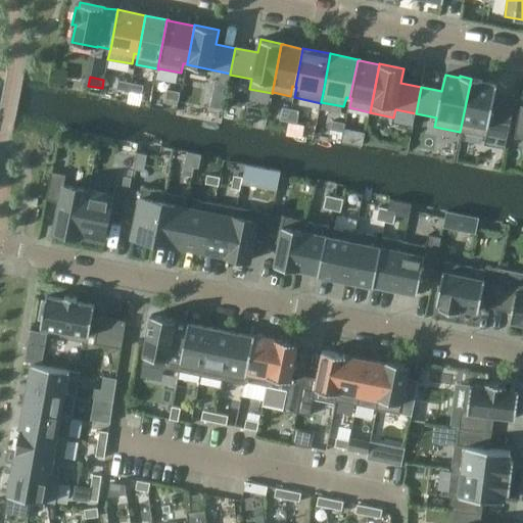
[(483,81),(471,79),(460,132),(486,137),(488,128),(509,132),(514,106),(493,102),(497,85),(482,82),(483,81)]
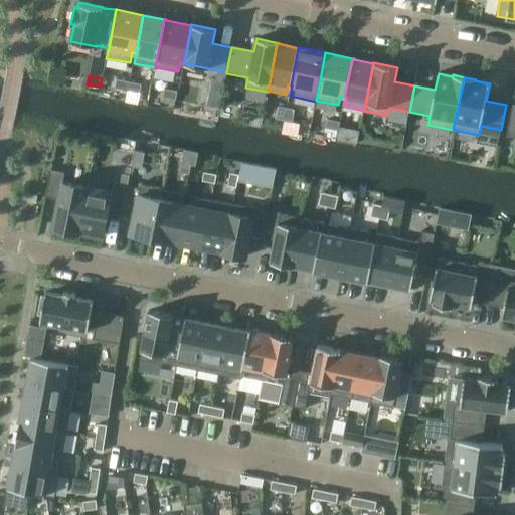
[(115,88),(128,91),(130,81),(117,79),(115,88)]
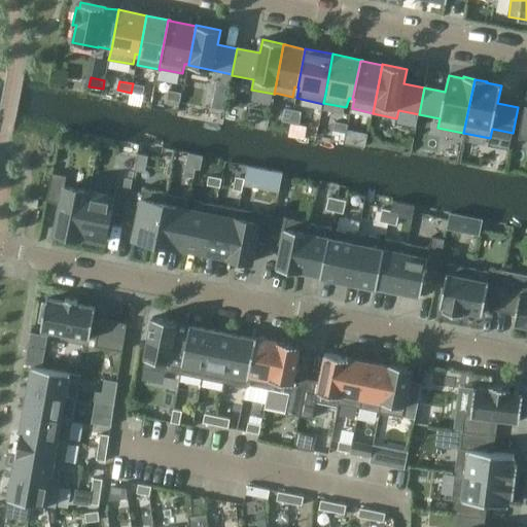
[(145,86),(133,83),(131,93),(144,95),(145,86)]
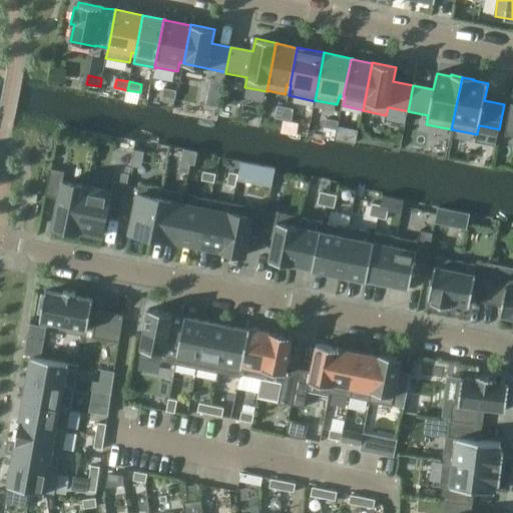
[(164,88),(162,96),(175,99),(177,90),(164,88)]
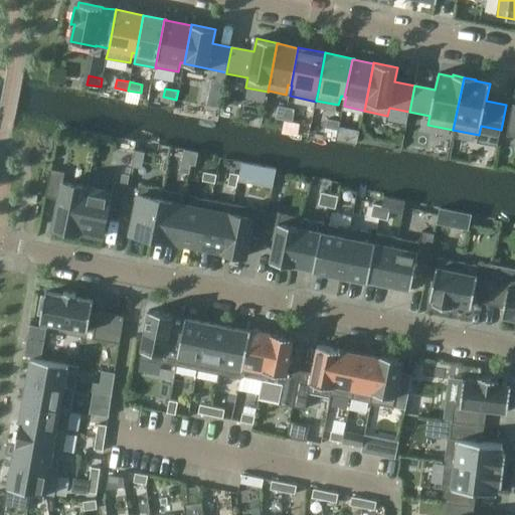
[(283,120),(285,108),(275,105),(272,118),(276,119),(283,120)]
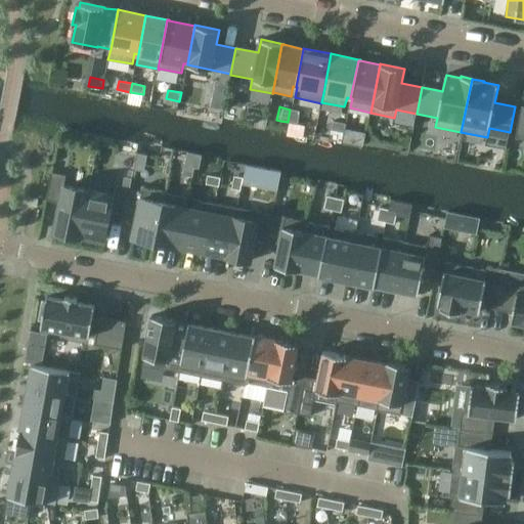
[(523,107),(521,107),(515,138),(523,139),(523,107)]
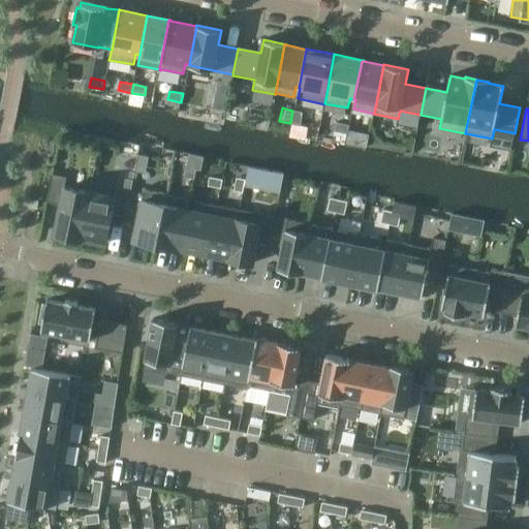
[(292,111),(290,123),(301,125),(304,113),(292,111)]
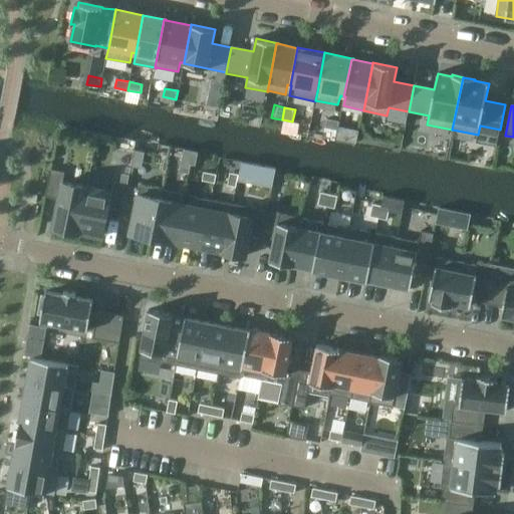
[(338,130),(339,121),(327,118),(325,127),(338,130)]
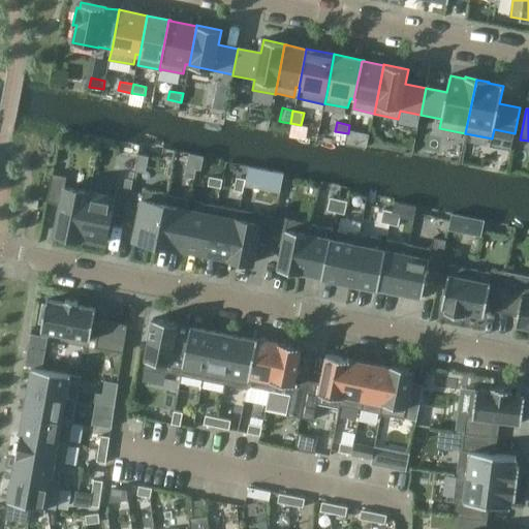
[(90,192),(65,187),(67,177),(53,174),(48,200),(61,204),(55,235),(81,240),(90,192)]
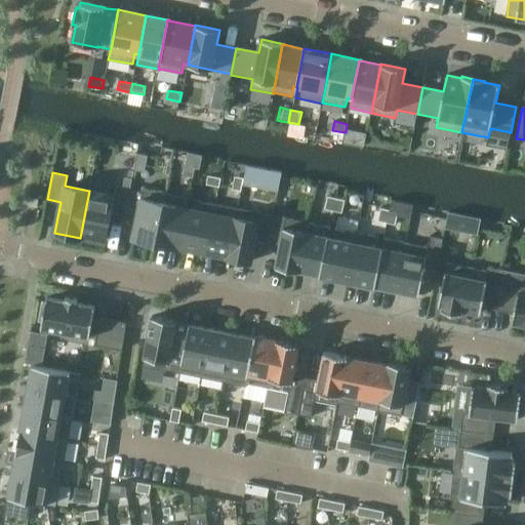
[(221,178),(208,175),(207,185),(219,187),(221,178)]
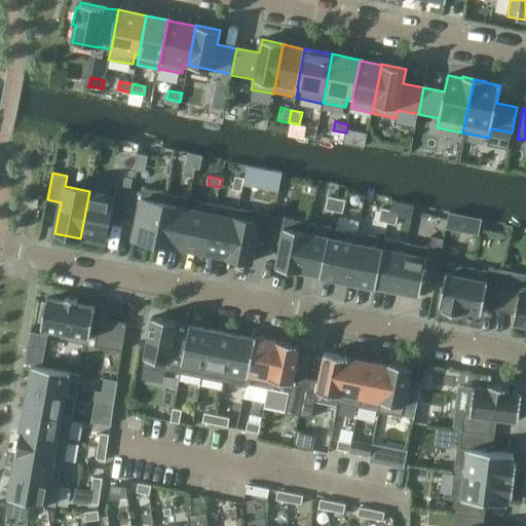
[(233,190),(241,191),(245,179),(235,177),(233,190)]
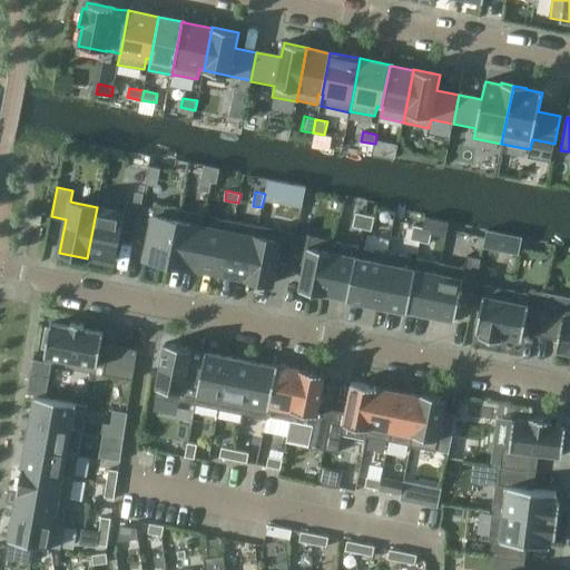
[(135,234),(141,205),(126,202),(124,213),(97,207),(87,258),(88,258),(88,256),(114,262),(120,232),(135,234)]
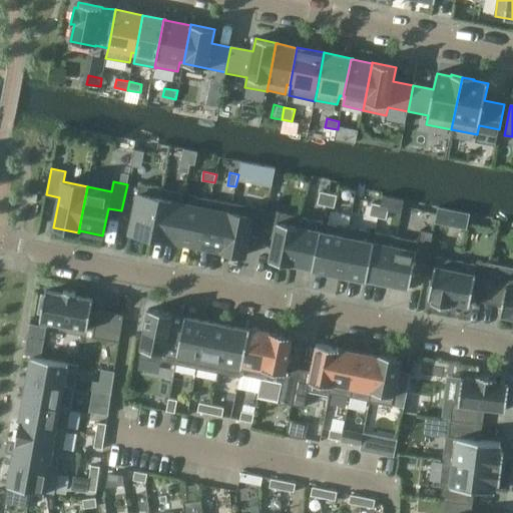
[(130,232),(152,237),(162,189),(140,184),(139,186),(127,184),(121,210),(134,213),(130,232)]
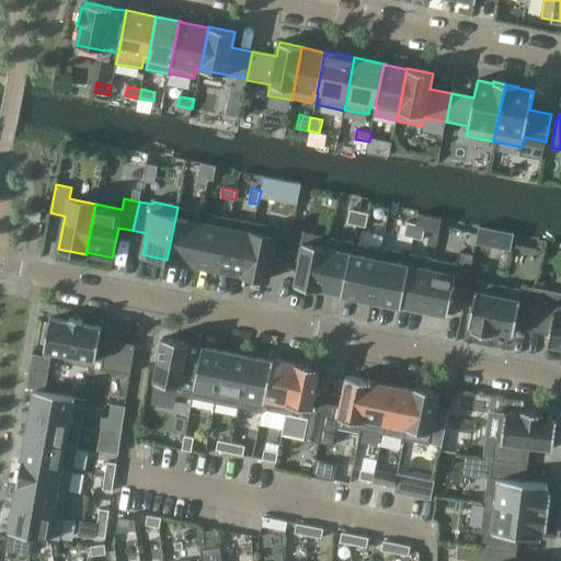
[(191,264),(202,212),(178,207),(167,260),(191,264)]
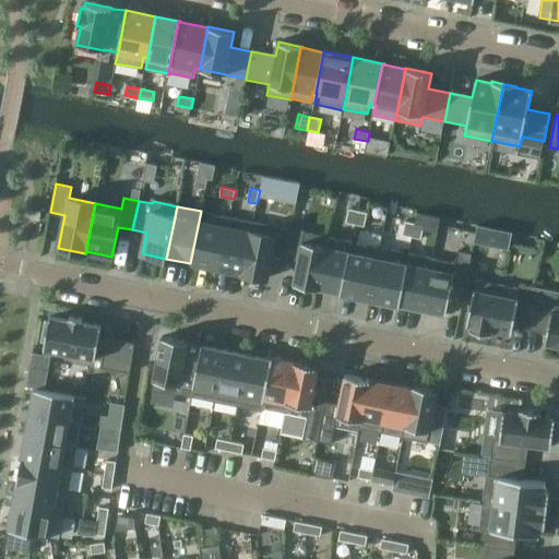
[(346,223),(355,225),(358,211),(349,210),(346,223)]
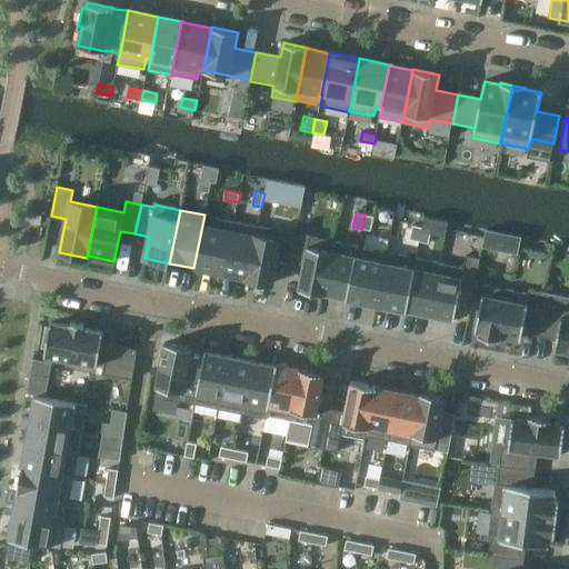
[(365,215),(361,229),(371,231),(373,217),(365,215)]
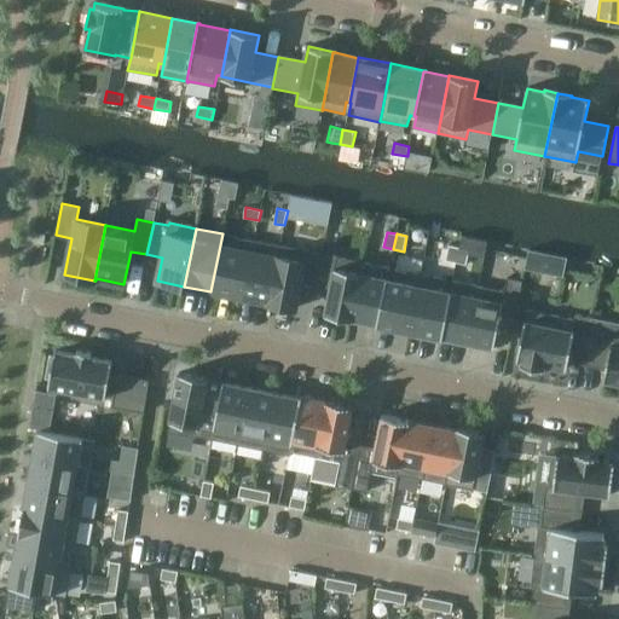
[(229,235),(226,247),(217,293),(243,298),(255,241),(229,235)]
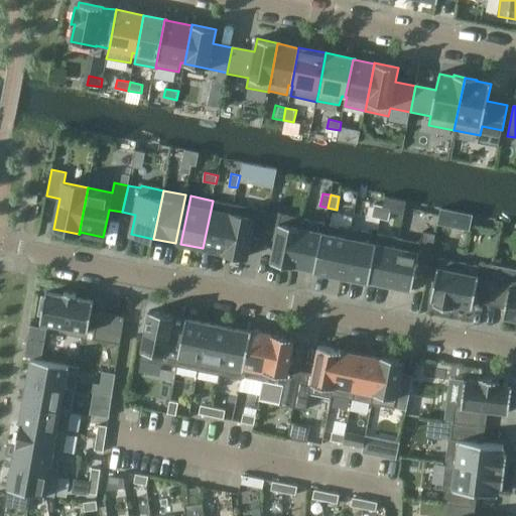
[(224,252),(233,205),(213,201),(203,248),(224,252)]
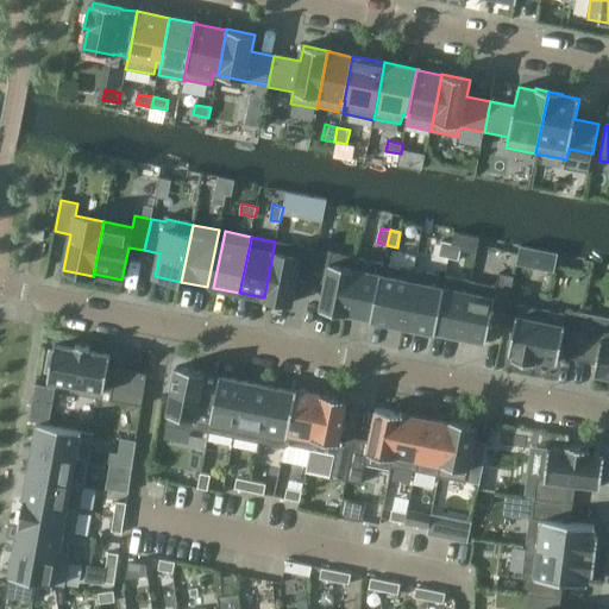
[(296,277),(311,281),(316,249),(302,246),(275,242),(264,297),(263,299),(290,305),(296,277)]
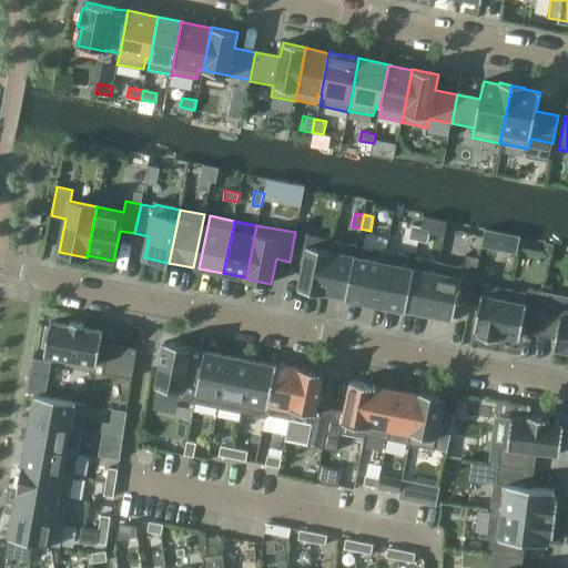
[(418,241),(422,227),(413,225),(409,239),(418,241)]
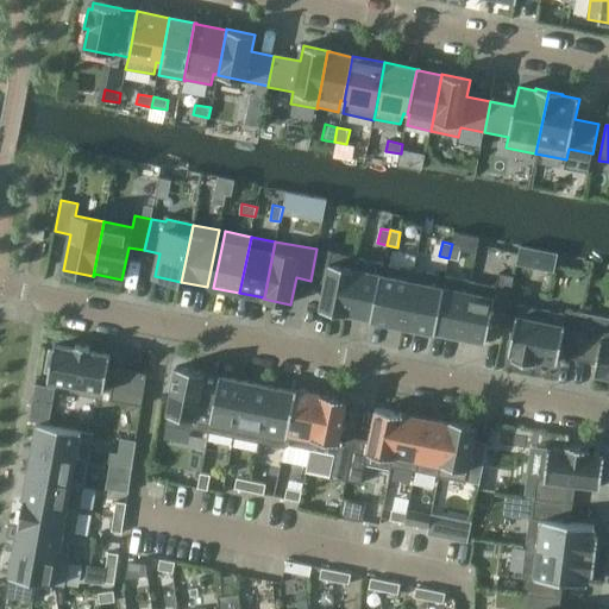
[(452,244),(449,258),(459,261),(462,246),(452,244)]
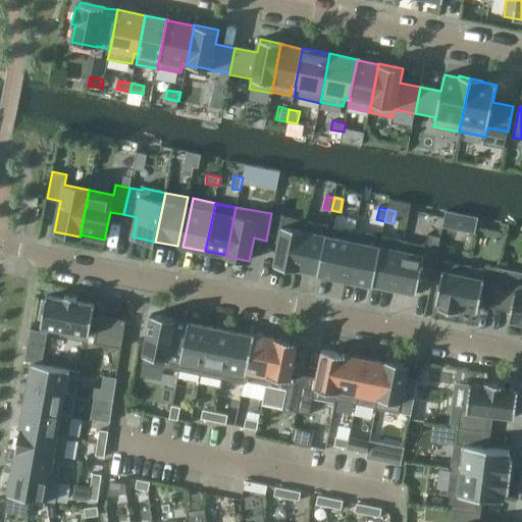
[(298,270),(298,269),(307,222),(307,220),(284,216),(271,213),(266,241),(278,243),(274,265),(298,270)]
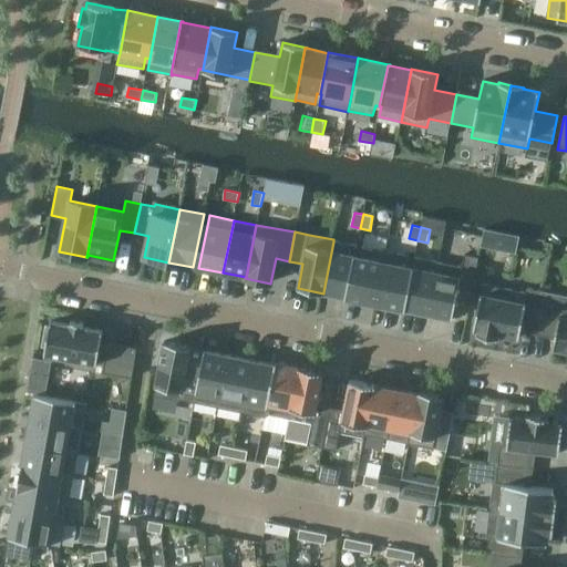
[(344,298),(347,298),(357,246),(333,241),(323,292),(344,297),(344,298)]
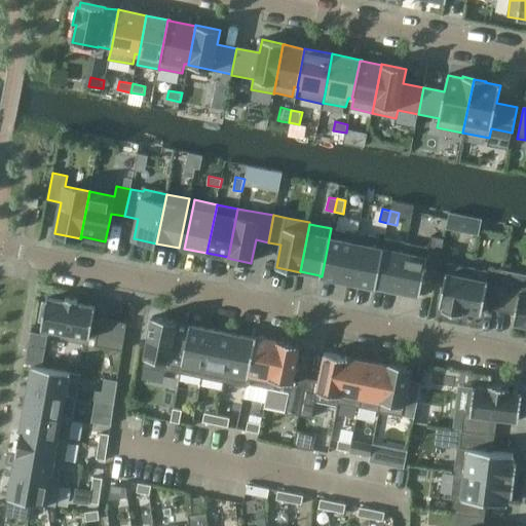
[(358,233),(335,229),(326,277),(348,283),(358,233)]
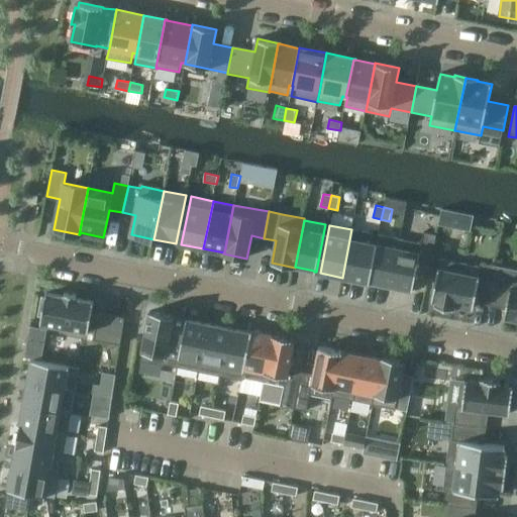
[(342,278),(365,282),(374,234),(351,229),(342,278)]
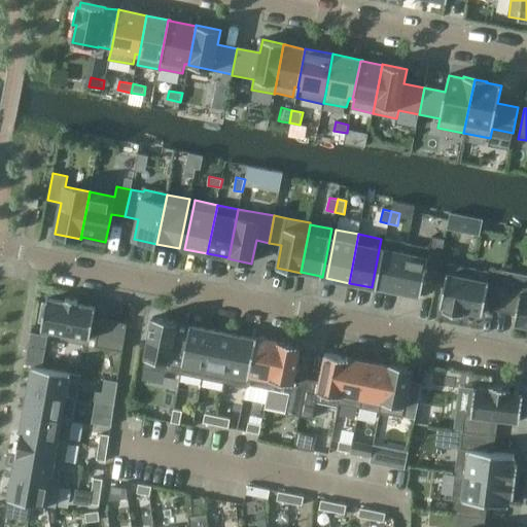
[(430,248),(409,244),(398,292),(420,296),(425,274),(437,276),(445,240),(432,237),(430,248)]
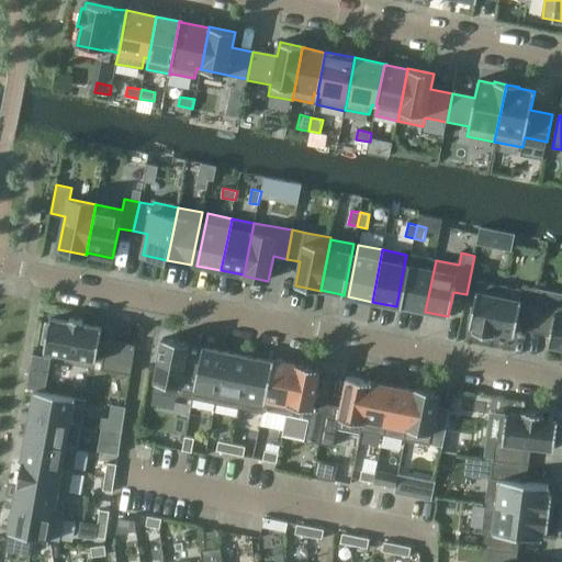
[(425,312),(436,260),(411,255),(400,307),(402,307),(402,306),(425,312)]
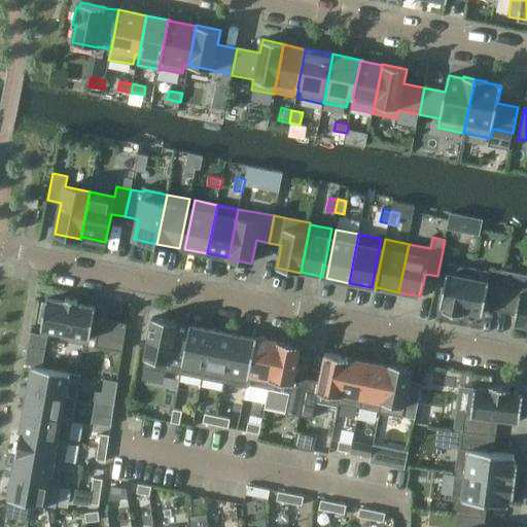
[(484,308),(497,310),(503,281),(505,271),(490,268),(489,272),(469,269),(467,278),(447,274),(440,306),(444,307),(443,311),(462,315),(463,311),(483,314),(484,308)]
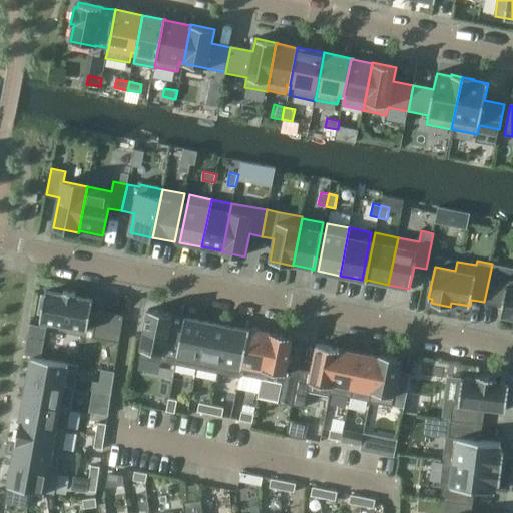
[(512,278),(490,274),(484,302),(502,306),(500,315),(512,317),(512,287),(510,287),(512,278)]
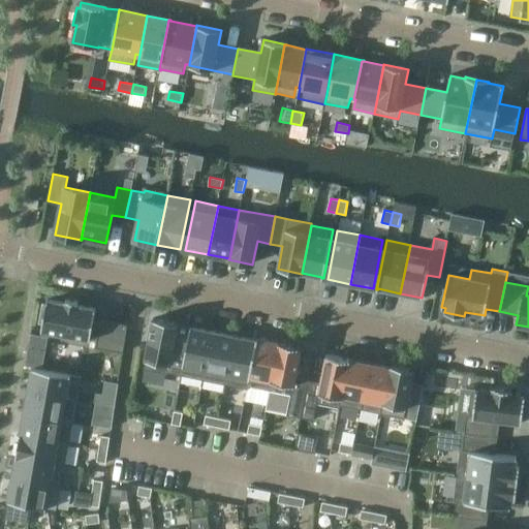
[(96,348),(123,352),(127,325),(101,320),(101,322),(94,321),(96,309),(78,306),(79,302),(66,300),(65,303),(48,300),(45,306),(42,306),(39,323),(42,323),(41,331),(91,339),(91,338),(98,339),(96,348)]
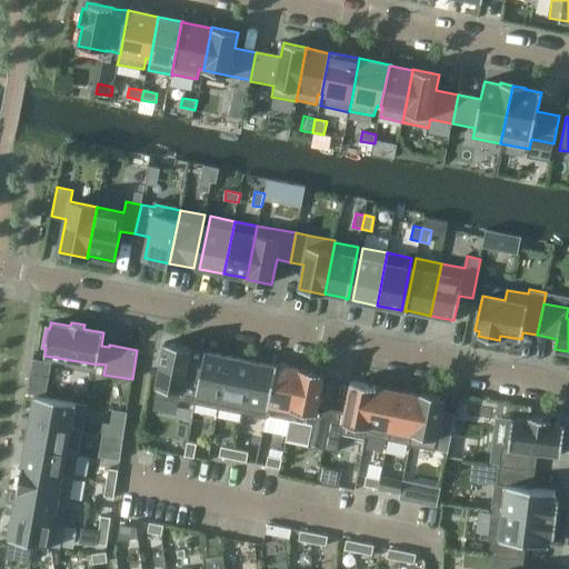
[(196,405),(206,352),(192,349),(192,348),(166,342),(165,347),(162,347),(158,366),(160,366),(155,397),(181,402),(181,401),(196,405)]
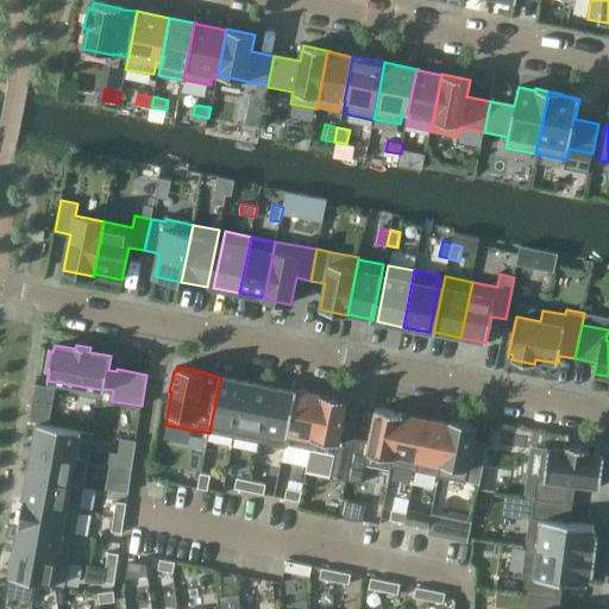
[(245,382),(220,377),(209,433),(234,438),(245,382)]
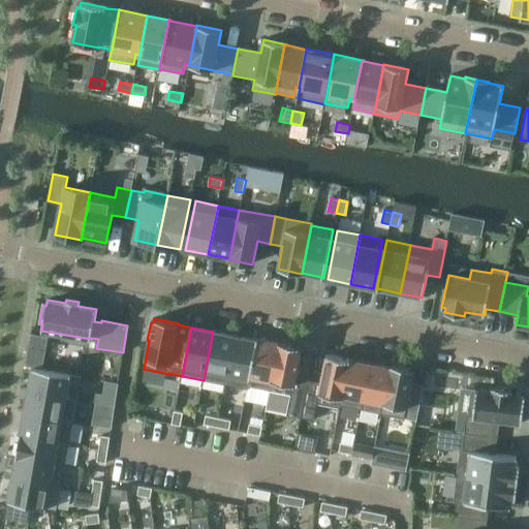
[(213,332),(204,380),(225,384),(236,337),(213,332)]
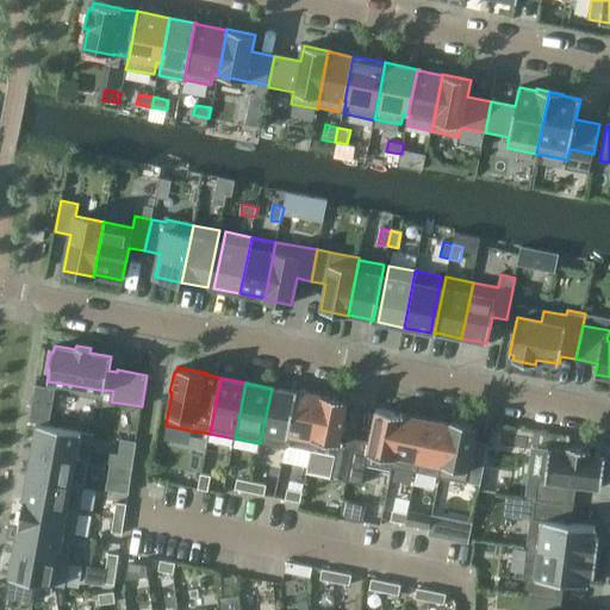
[(36,386),(30,422),(48,425),(55,390),(36,386)]
